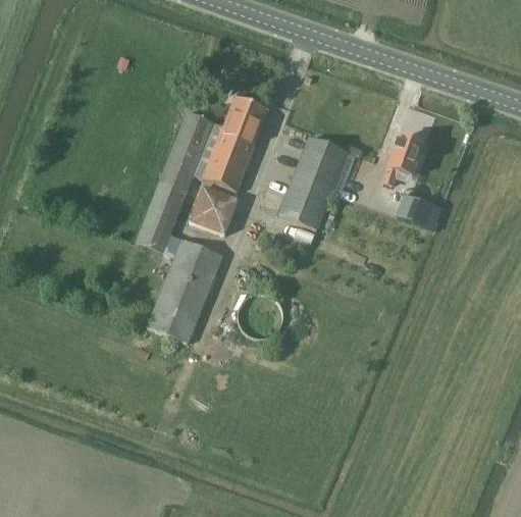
[(313,75),(307,73),(304,80),(311,82),(313,75)]
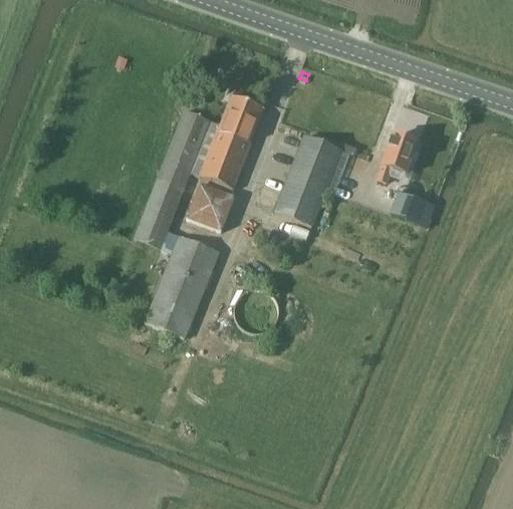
[(134,237),(161,248),(172,252),(146,321),(184,336),(219,250),(179,234),(168,230),(191,171),(233,188),(265,107),(232,94),(220,123),(184,108),(134,237)]
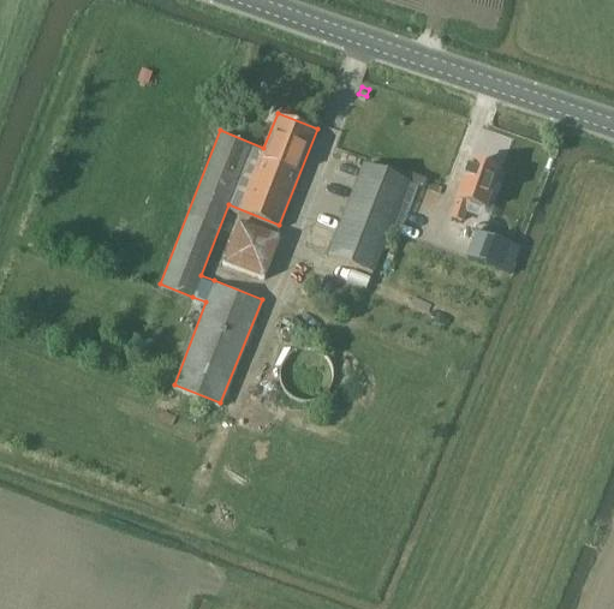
[(329,252),(374,269),(410,178),(365,160),(329,252)]
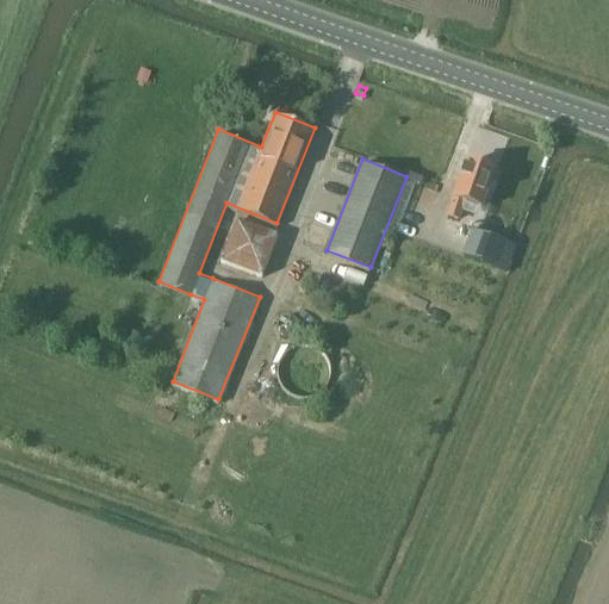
[(465,199),(482,204),(493,168),(466,159),(453,194),(454,195),(448,211),(459,216),(465,199)]
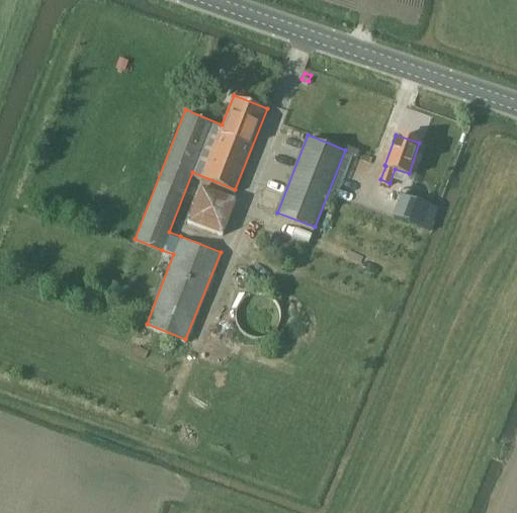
[(347,143),(345,150),(356,154),(358,147),(347,143)]
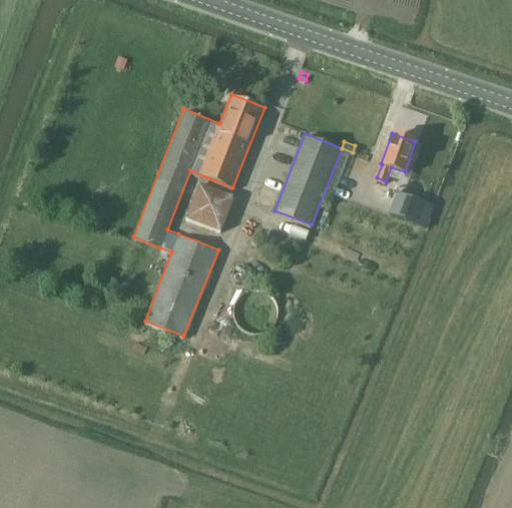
[(232,195),(198,182),(185,216),(220,229),(232,195)]
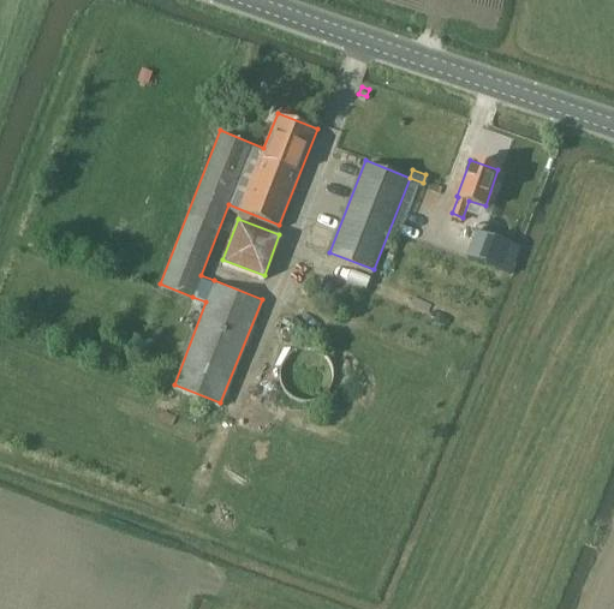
[(476,226),(466,252),(480,258),(505,267),(510,250),(513,239),(476,226)]
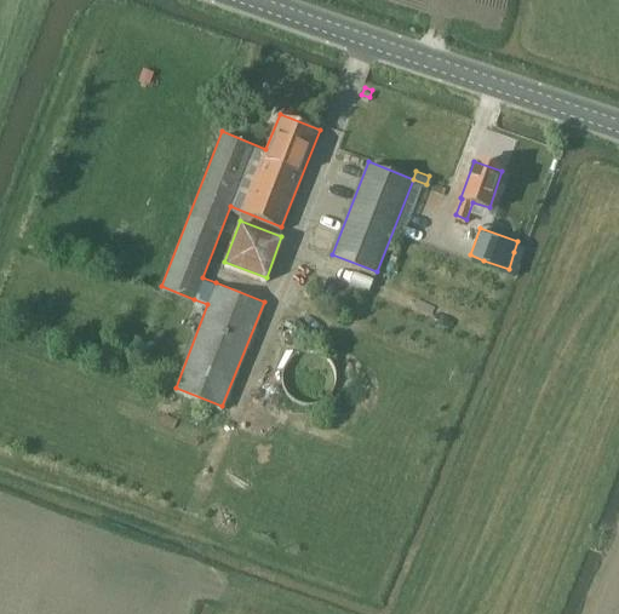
[(333,386),(336,378),(336,368),(332,361),(326,354),(317,350),(309,348),(301,350),(292,354),(286,360),(282,368),(282,378),(284,386),(288,394),(296,399),(304,402),(314,402),(321,399),(328,394),(333,386)]
